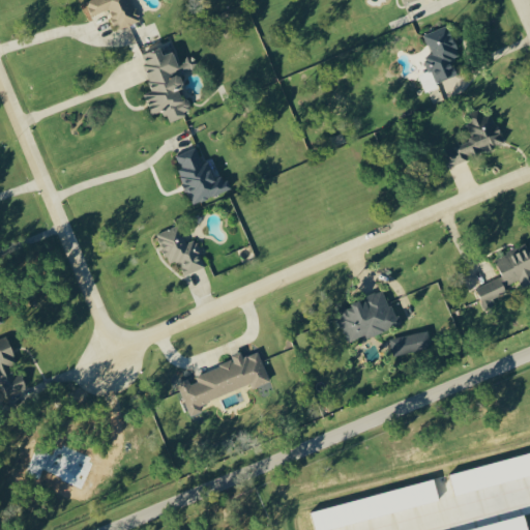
[(117,29),(140,21),(131,0),(84,0),(82,1),(89,19),(111,11),(117,29)]
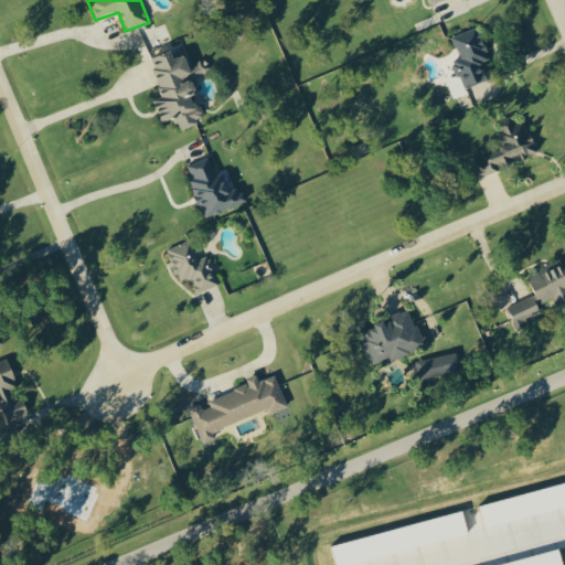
[(454,36),(461,57),(454,61),(465,88),(489,80),(482,63),(491,60),(478,27),(454,36)]
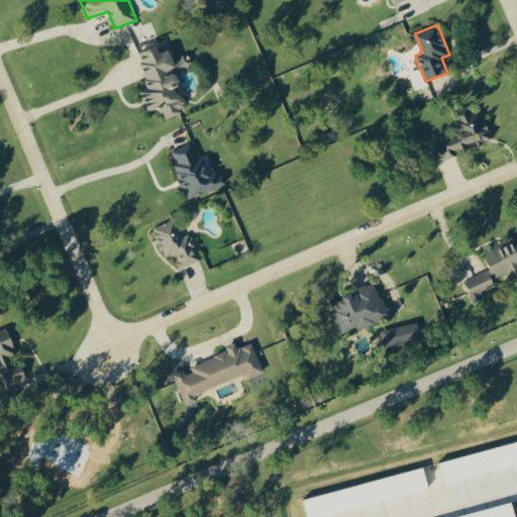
[(138,53),(151,89),(142,92),(149,111),(162,107),(166,118),(187,110),(178,86),(182,85),(177,70),(191,65),(187,57),(175,62),(170,49),(161,53),(158,45),(138,53)]
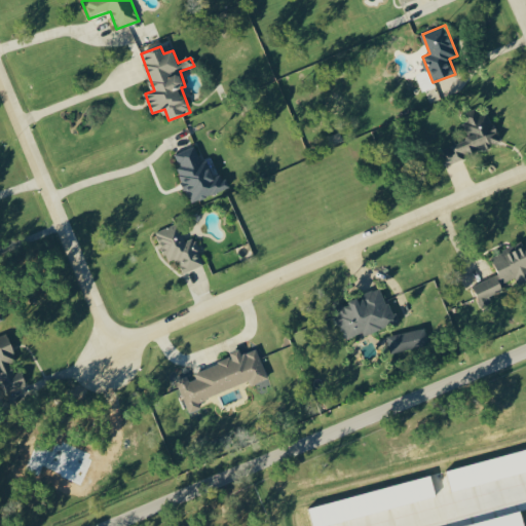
[(435,88),(428,69),(416,73),(422,92),(435,88)]
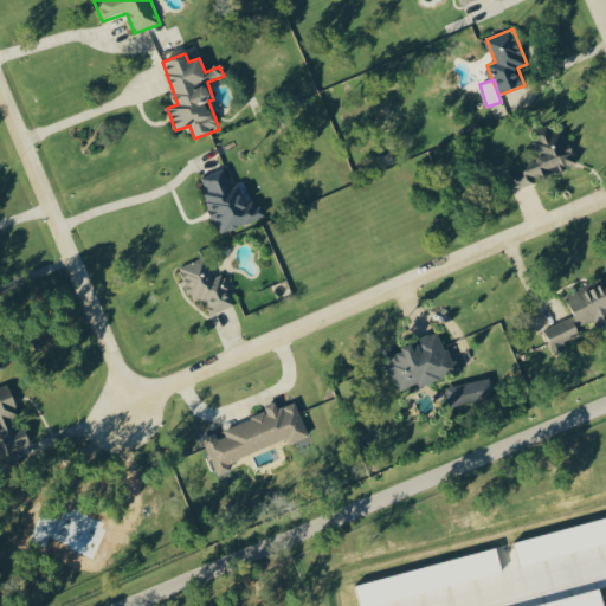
[(513,188),(577,167),(565,130),(552,134),(549,124),(533,130),(542,160),(507,171),(513,188)]
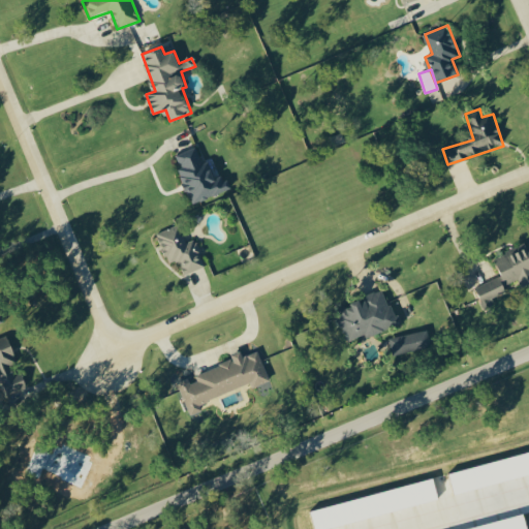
[(176,154),(181,167),(179,168),(192,204),(230,189),(224,174),(215,178),(209,161),(203,163),(196,147),(176,154)]
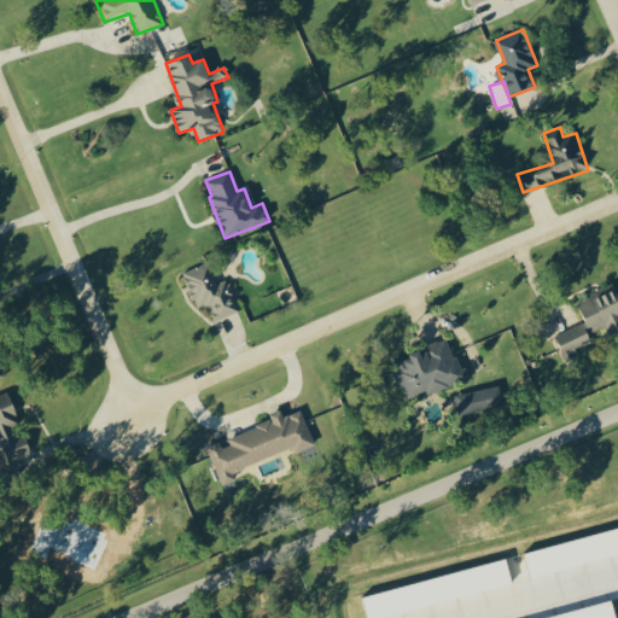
[(184,272),(196,308),(208,303),(214,320),(239,312),(228,279),(216,284),(209,262),(184,272)]
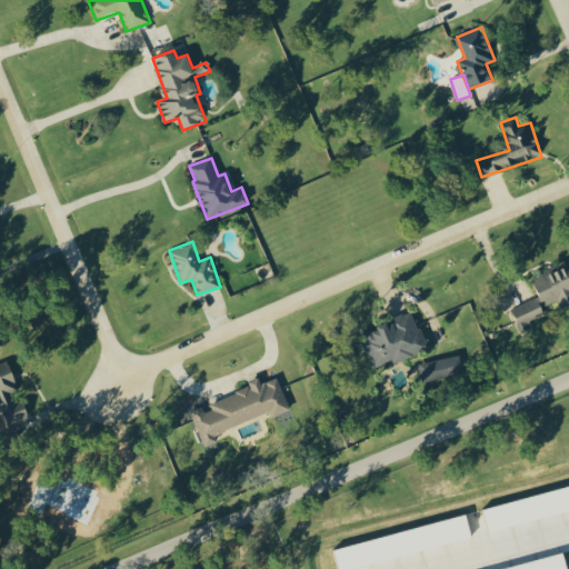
[(532,277),(545,307),(558,300),(561,309),(568,306),(568,265),(556,270),(555,268),(532,277)]
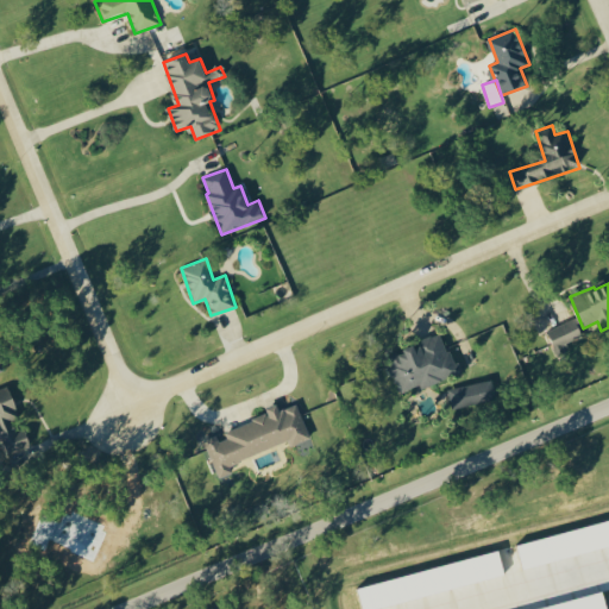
[(584,336),(576,318),(547,331),(556,347),(584,336)]
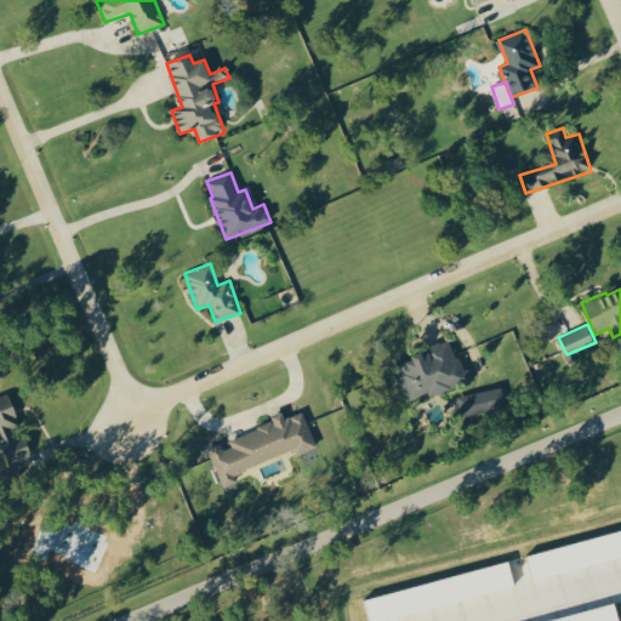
[(468,381),(451,339),(428,347),(431,352),(394,365),(408,400),(429,392),(431,396),(468,381)]
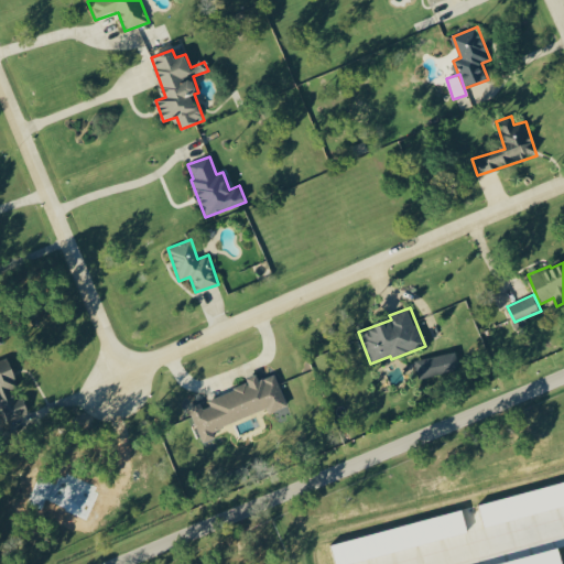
[(420,379),(461,369),(456,351),(415,360),(420,379)]
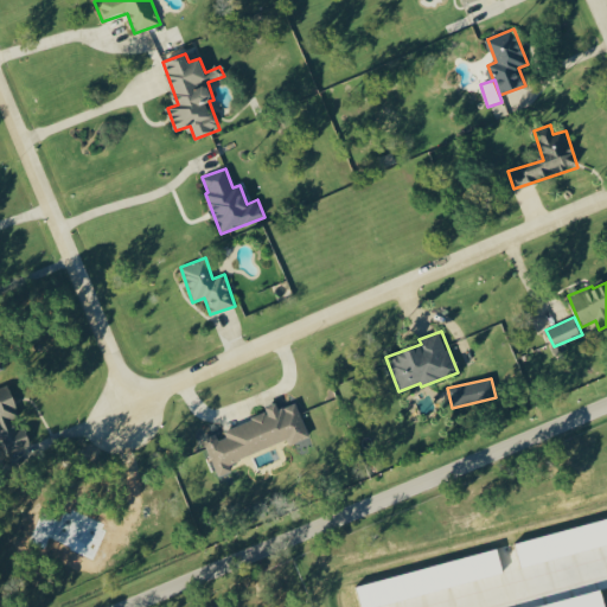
[(310,436),(296,402),(280,408),(216,432),(217,433),(204,439),(218,477),(234,471),(230,461),(288,440),(291,443),(310,436)]
